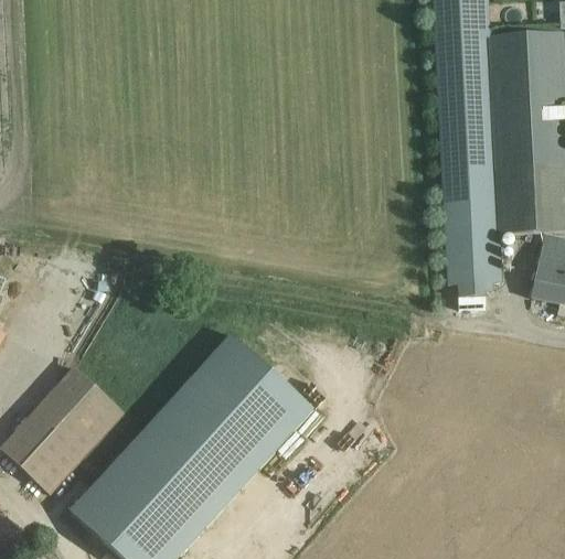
[(564,30),(490,34),(487,0),(433,0),(448,285),(458,283),(459,309),(486,307),(484,290),(492,290),(492,281),(502,281),(500,233),(564,228),(564,30)]
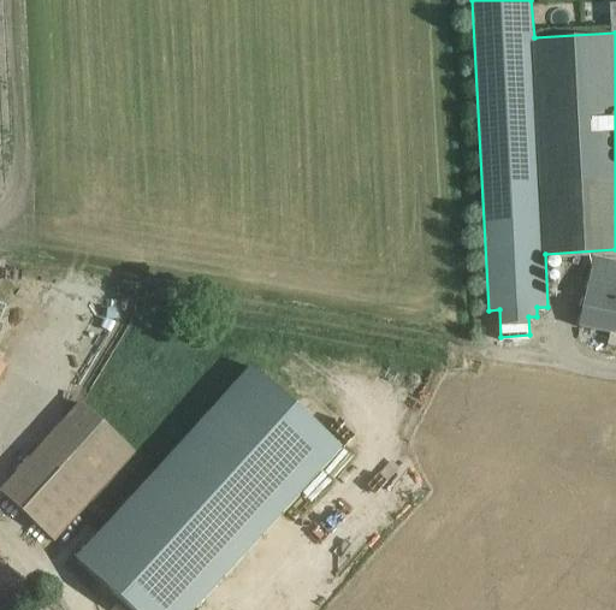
[(579,323),(615,330),(615,258),(594,253),(579,323)]
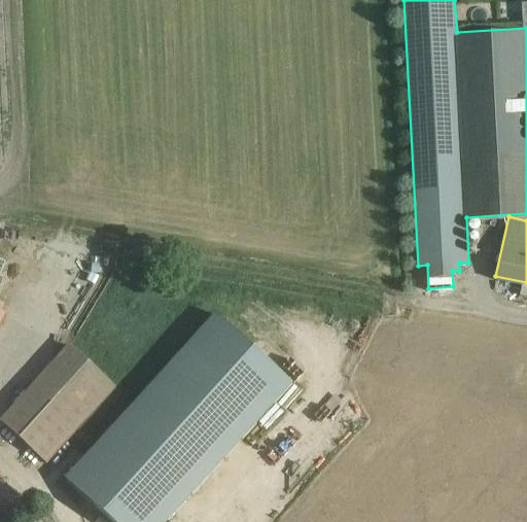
[(215,311),(64,477),(113,521),(164,521),(293,381),(215,311)]
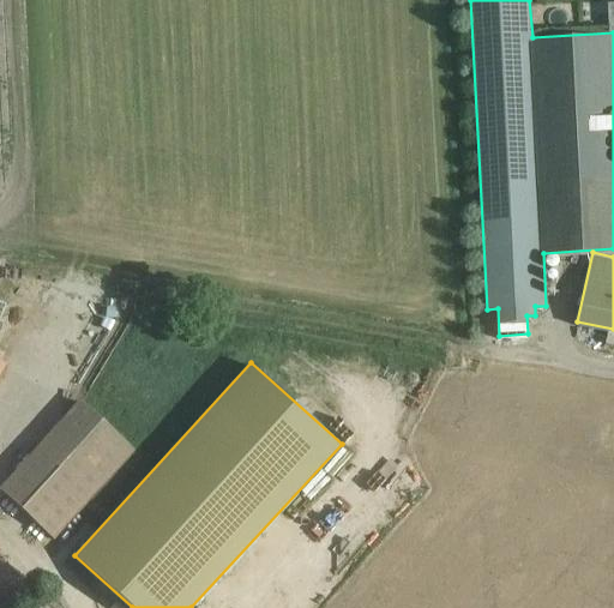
[(0,489),(52,537),(134,447),(79,398),(0,485),(0,489)]
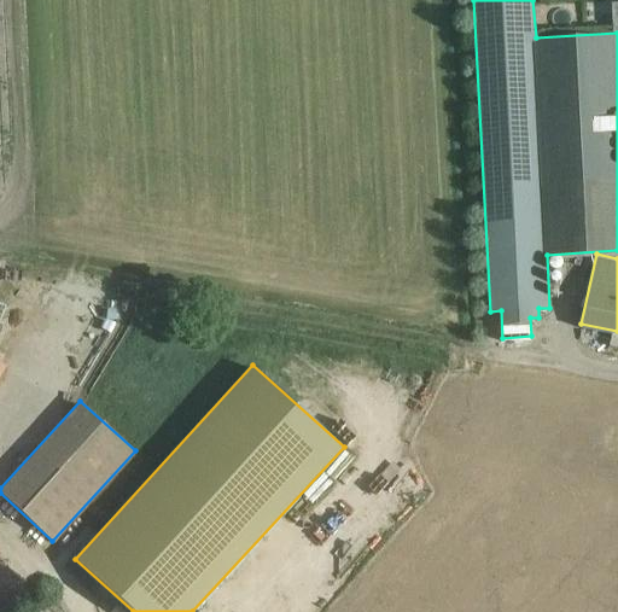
[(233,576),(244,586),(269,559),(258,548),(233,576)]
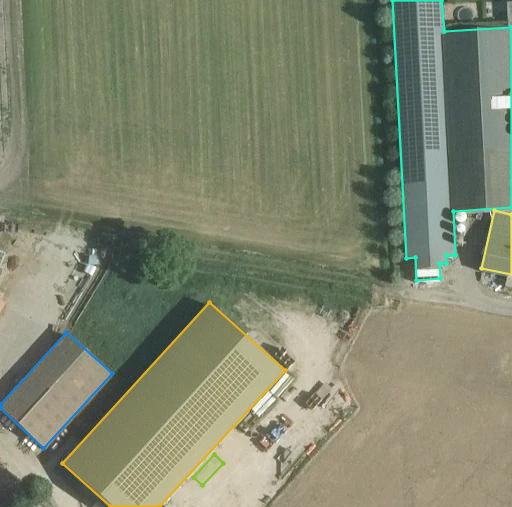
All buildings are outlined.
